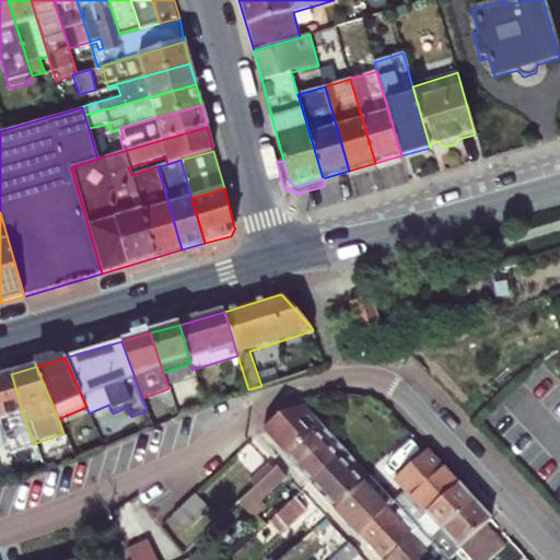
[(11,374),(0,376),(0,420),(7,444),(10,453),(33,444),(11,374)]
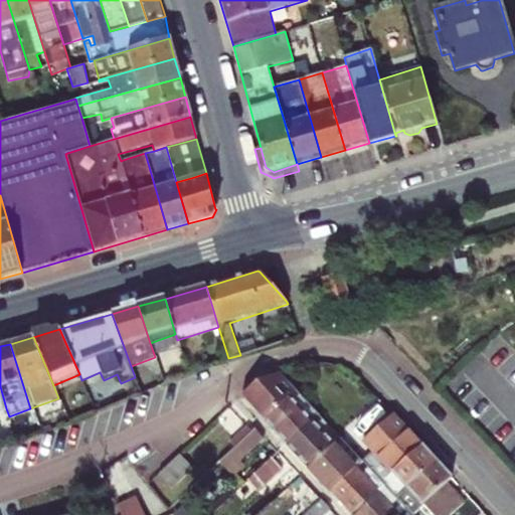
[(248,395),(272,419),(303,390),(284,371),(263,382),(248,395)]
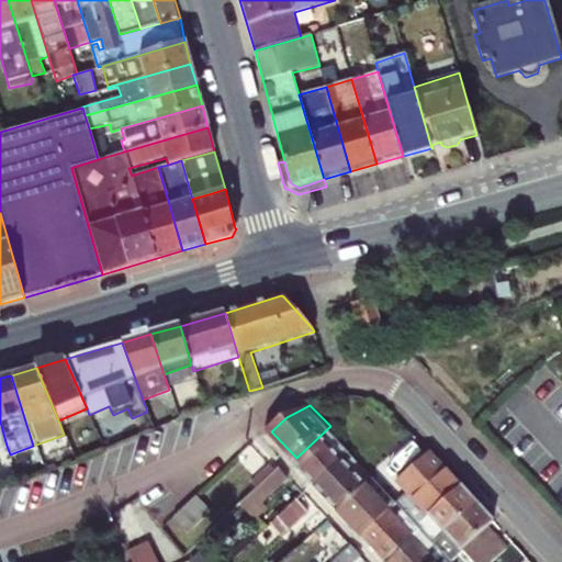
[(296,458),(321,484),(355,452),(330,426),(296,458)]
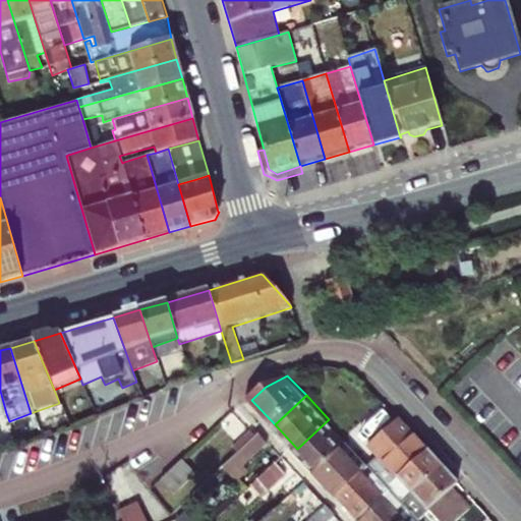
[(334,439),(341,432),(329,419),(297,449),(320,473),(345,451),(334,439)]
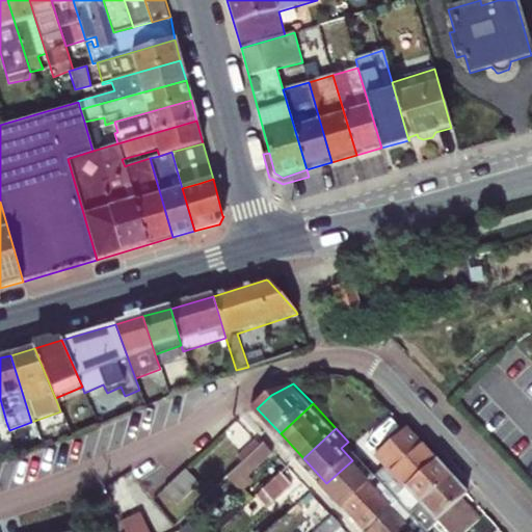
[(395,469),(383,479),(402,500),(418,516),(458,478),(413,429),(384,457),(395,469)]
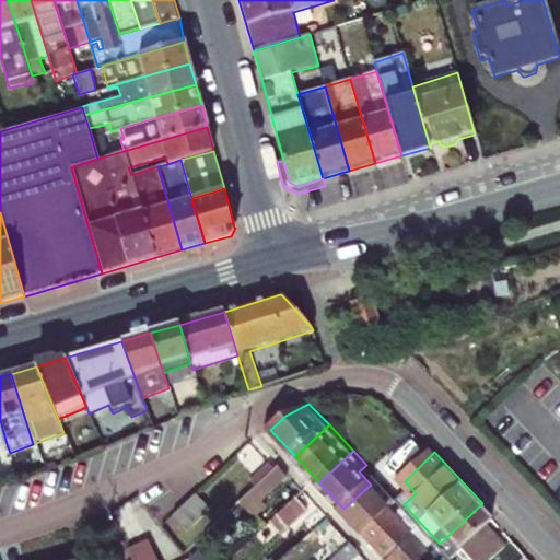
[(283,468),(278,463),(240,499),(244,503),(263,487),(283,468)]
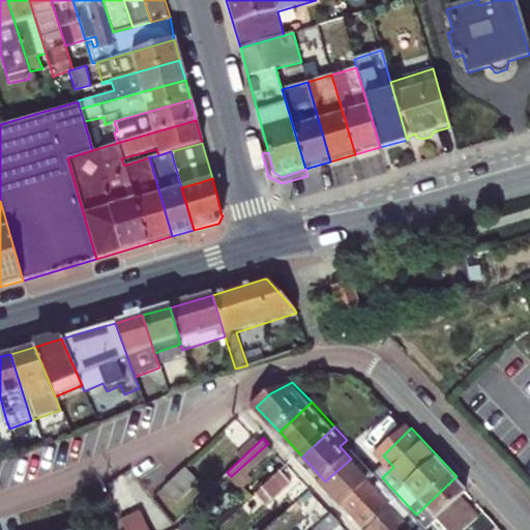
[(268,443),(248,461),(258,471),(281,450),(270,440),(268,443)]
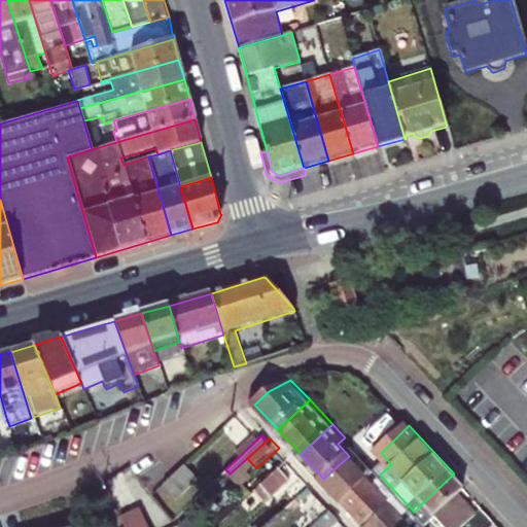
[(349,456),(323,479),(346,502),(378,473),(356,450),(349,456)]
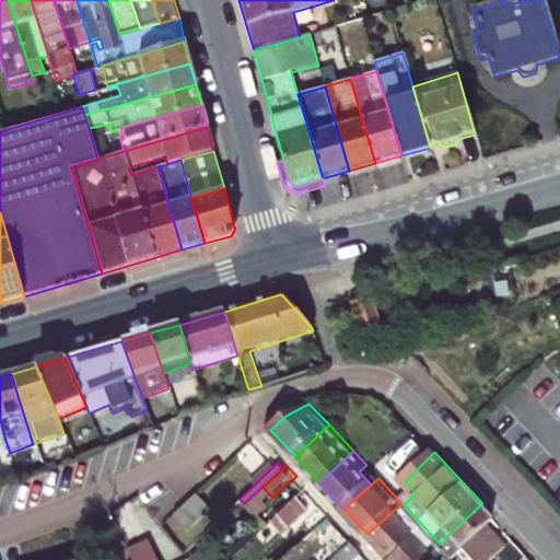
[(205,494),(183,515),(196,529),(219,508),(205,494)]
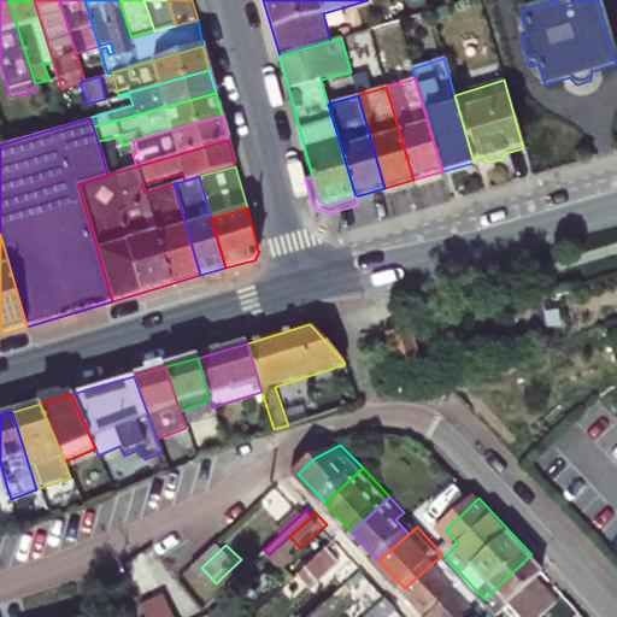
[(346,562),(334,548),(313,568),(325,580),(346,562)]
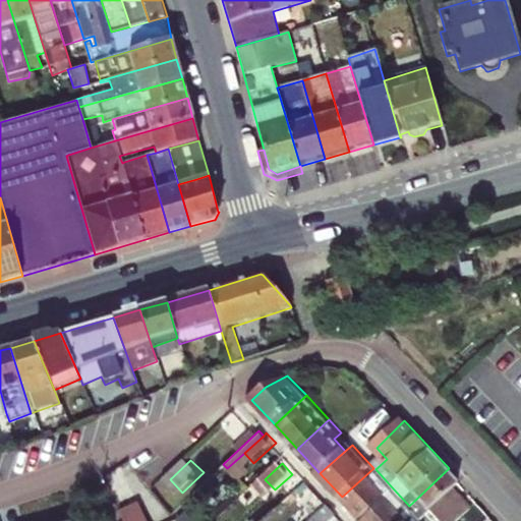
[(342,497),(363,520),(394,489),(375,469),(373,468),(342,497)]
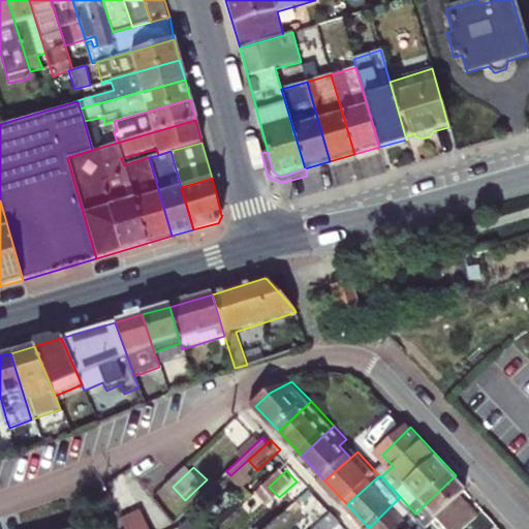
[(425,524),(430,528),(432,528),(443,520),(452,528),(467,528),(480,518),(462,498),(470,491),(456,475),(415,514),(425,524)]
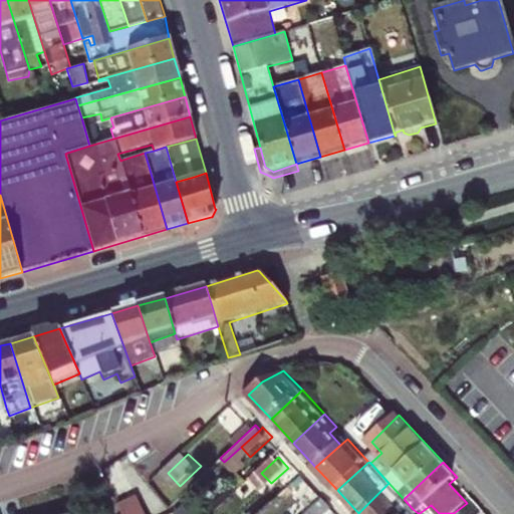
[(358,513),(359,513),(406,513),(413,509),(404,499),(389,483),(358,513)]
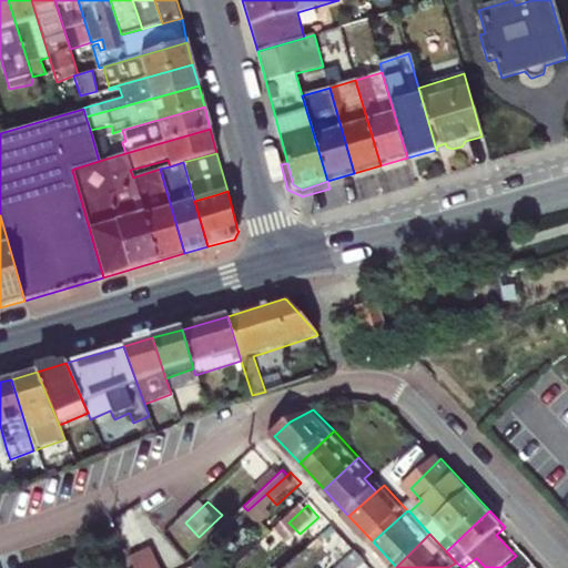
[(338,567),(343,567),(363,550),(354,540),(332,560),(338,567)]
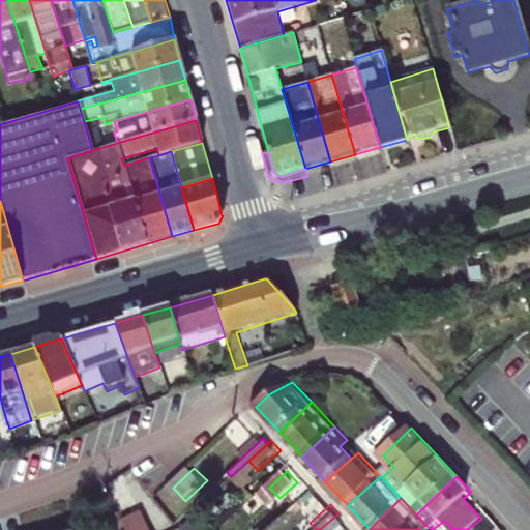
[(126,516),(133,529),(157,529),(147,507),(126,516)]
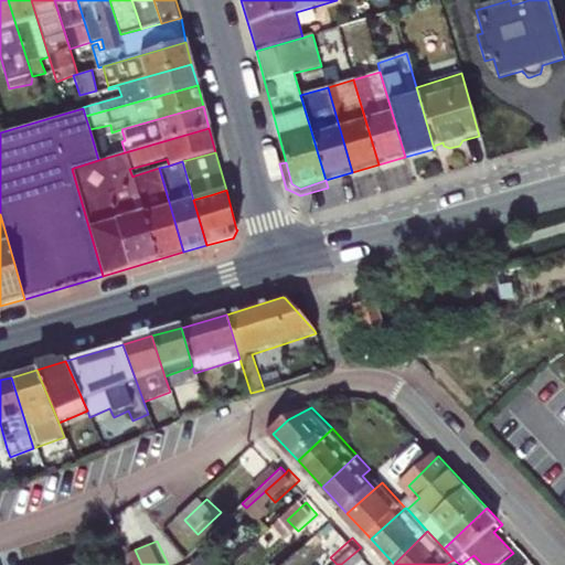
All buildings are outlined.
